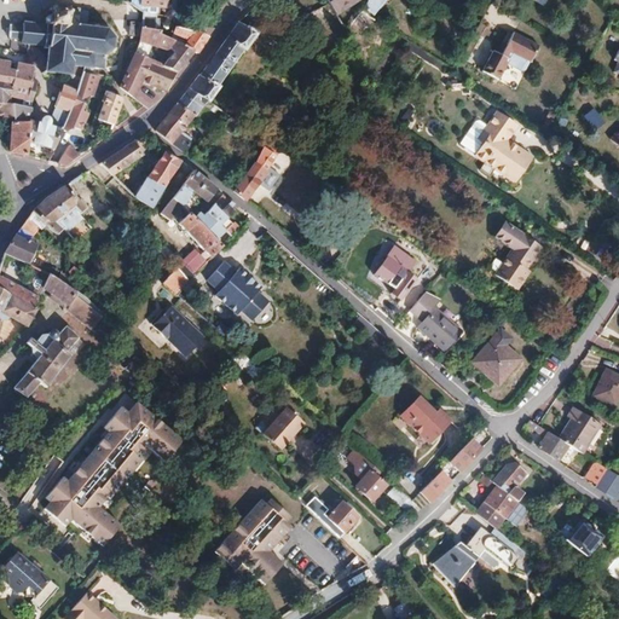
[(366,0),(360,13),(365,17),(368,12),(374,16),(385,0),(366,0)]
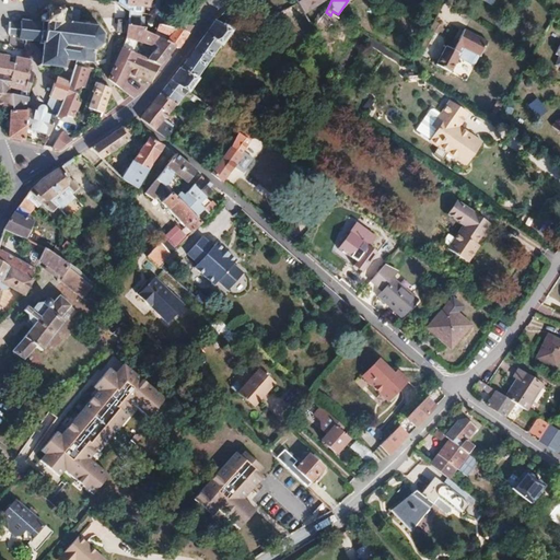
[(116,19),(117,19),(128,20),(129,15),(129,10),(116,1),(116,2),(116,19)]
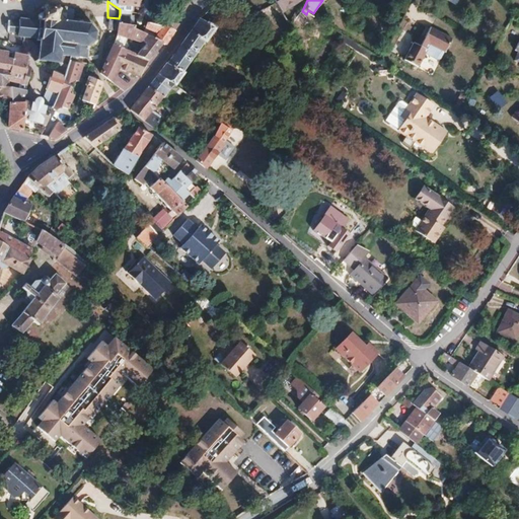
[(8,21),(7,30),(17,30),(23,31),(28,31),(36,32),(36,35),(40,35),(36,58),(34,60),(35,61),(38,59),(56,61),(59,64),(60,63),(58,60),(59,54),(72,56),(86,57),(88,48),(89,47),(88,44),(90,43),(92,41),(95,43),(96,41),(93,40),(94,38),(95,34),(95,31),(97,31),(96,29),(94,29),(93,28),(91,26),(89,25),(90,22),(89,21),(88,24),(81,23),(81,20),(79,20),(78,22),(72,22),(64,21),(65,8),(65,6),(62,6),(62,9),(46,7),(46,5),(44,5),(44,7),(40,6),(40,9),(43,10),(42,17),(41,16),(39,16),(38,16),(36,17),(35,19),(35,20),(36,22),(18,19),(18,22),(8,21)]
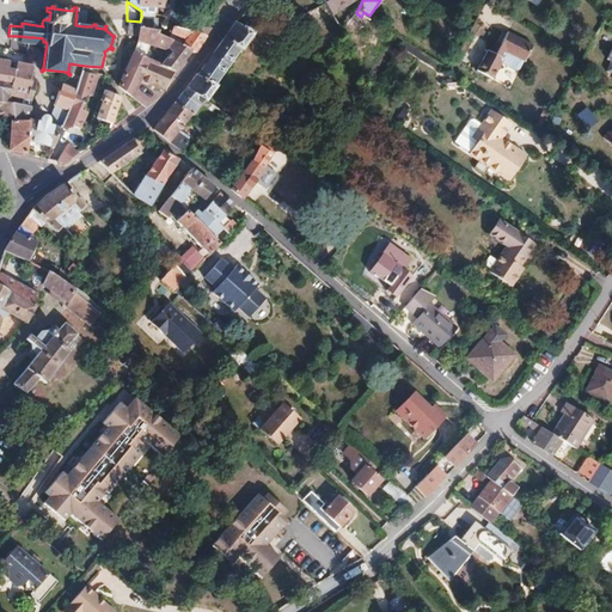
[(77,10),(75,25),(85,26),(86,11),(77,10)]
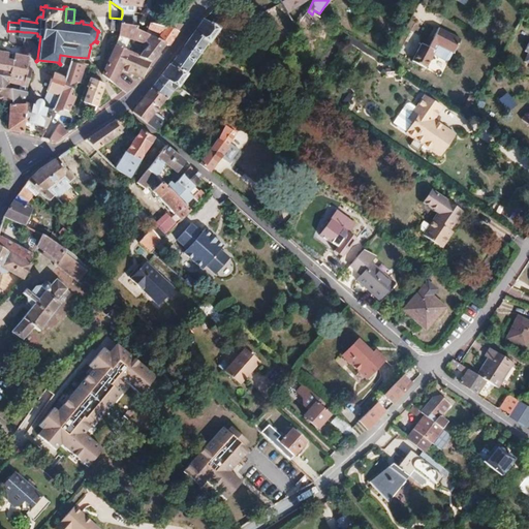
[(312,14),(308,11),(302,25),(310,30),(317,28),(321,21),(312,14)]
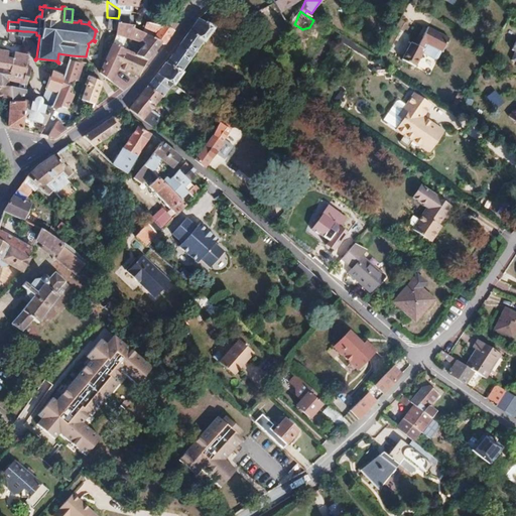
[(188,111),(194,102),(168,88),(178,76),(176,75),(199,44),(200,45),(216,21),(205,12),(198,19),(167,61),(165,60),(145,88),(159,99),(180,109),(180,107),(188,111)]
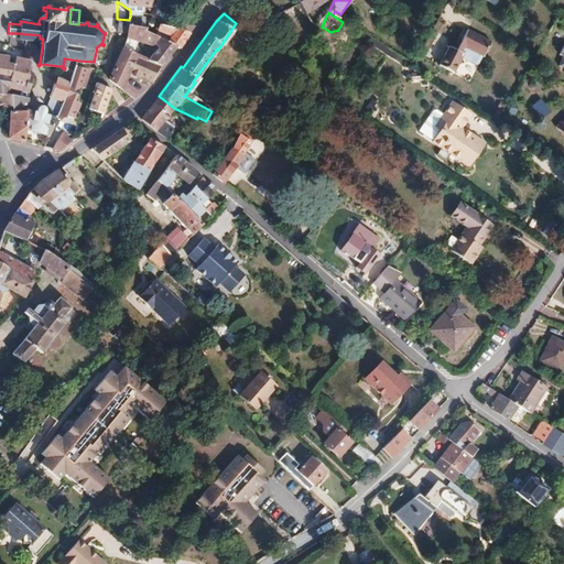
[(139,26),(140,17),(130,15),(129,20),(129,25),(139,26)]
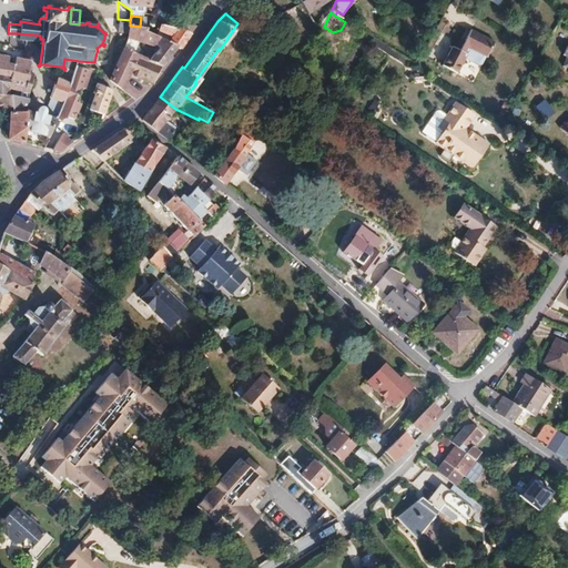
[(174,31),(166,42),(176,47),(179,49),(194,26),(189,21),(183,18),(178,26),(162,21),(161,28),(174,31)]
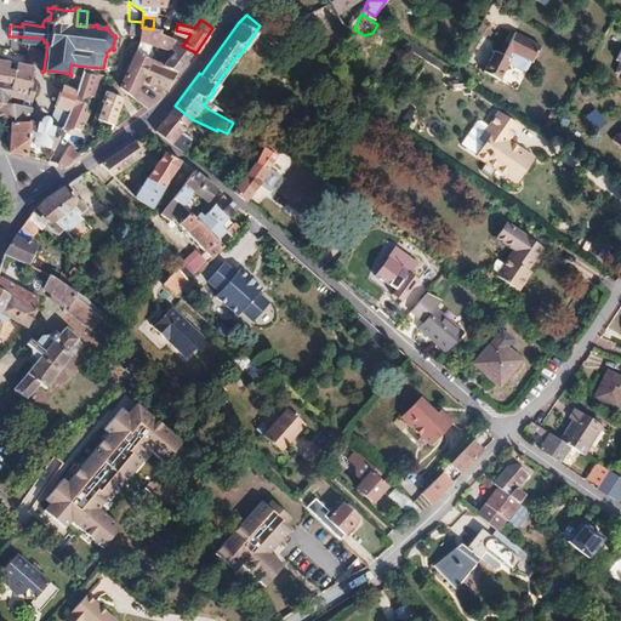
[(129,33),(141,34),(142,28),(142,22),(130,21),(129,33)]
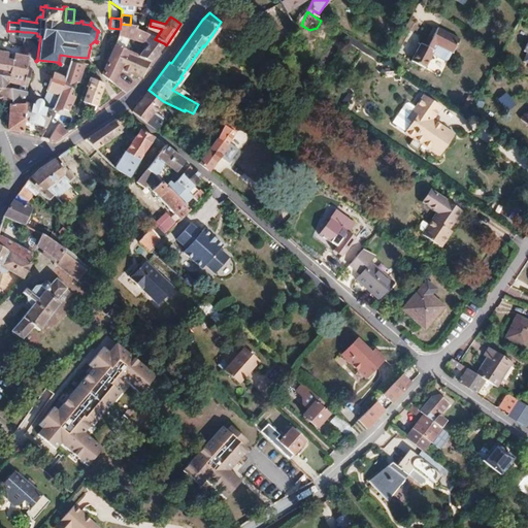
[(132,46),(130,52),(150,61),(164,43),(155,39),(134,27),(134,25),(130,25),(121,24),(120,29),(120,35),(142,42),(143,41),(147,43),(142,51),(132,46)]
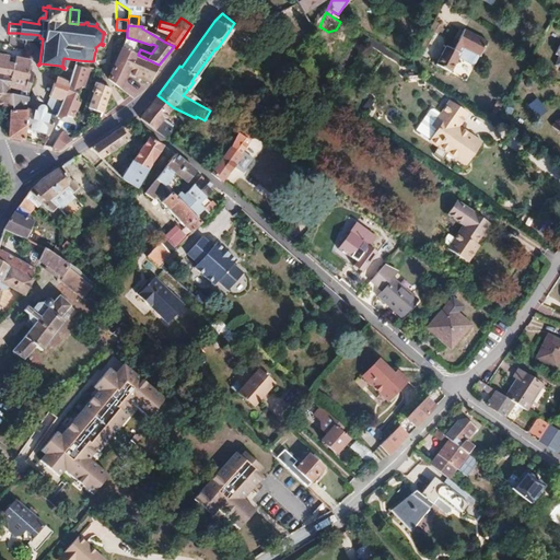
[(444,73),(455,57),(458,50),(477,60),(486,45),(461,32),(448,51),(440,46),(430,65),(444,73)]
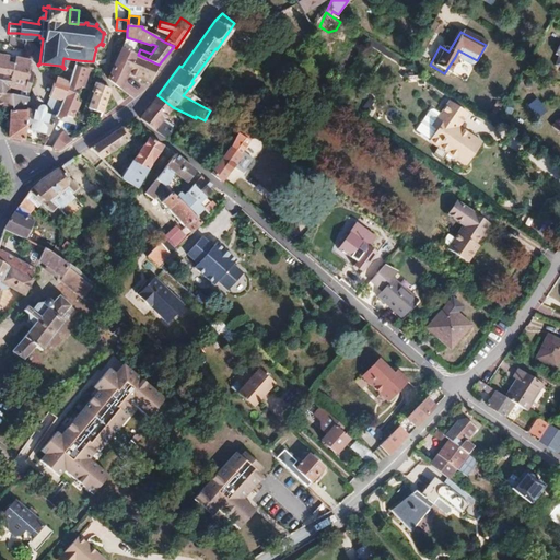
[(159,65),(138,55),(123,47),(107,79),(120,89),(127,71),(149,83),(159,65)]
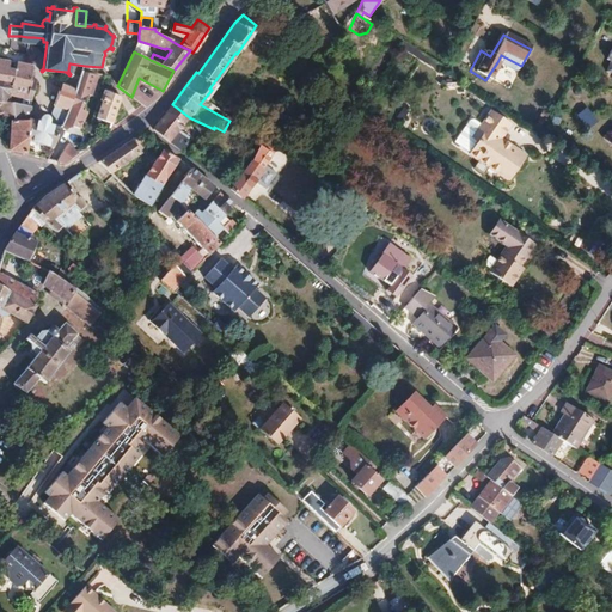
[(501,55),(497,62),(516,73),(521,66),(501,55)]
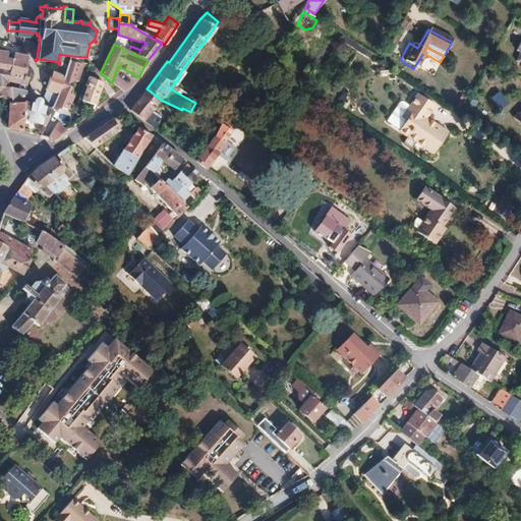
[(0,68),(12,70),(10,83),(29,85),(31,66),(32,64),(26,63),(29,52),(26,52),(0,50),(0,68)]
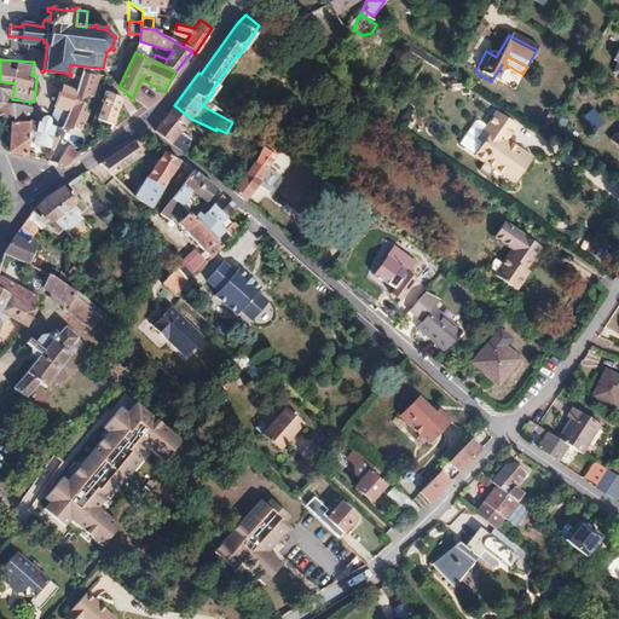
[(97,73),(85,70),(76,88),(57,134),(69,127),(77,108),(81,110),(97,73)]
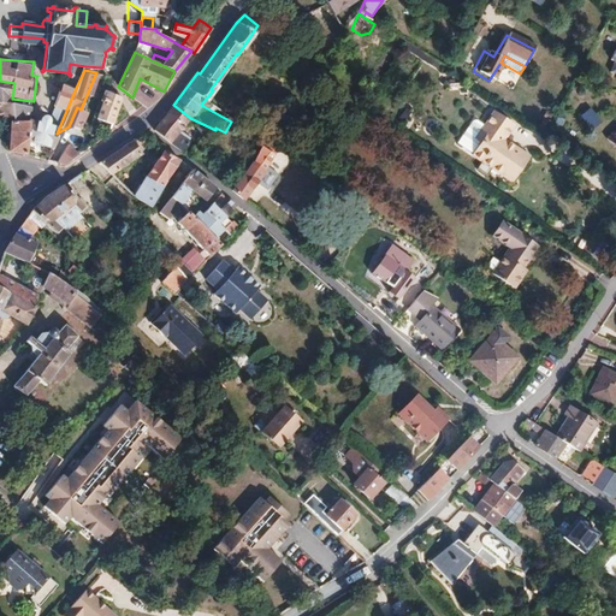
[(42,123),(31,120),(28,144),(51,149),(57,134),(76,88),(66,86),(67,83),(57,80),(55,83),(36,78),(34,101),(53,105),(48,117),(46,117),(45,117),(43,118),(42,119),(42,122),(42,123)]
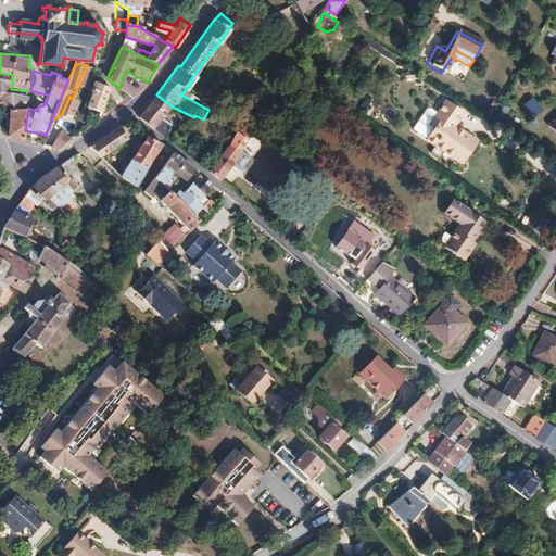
[(25,130),(28,109),(29,97),(11,95),(11,89),(13,75),(0,73),(0,106),(11,109),(11,112),(9,112),(9,137),(24,140),(25,130)]
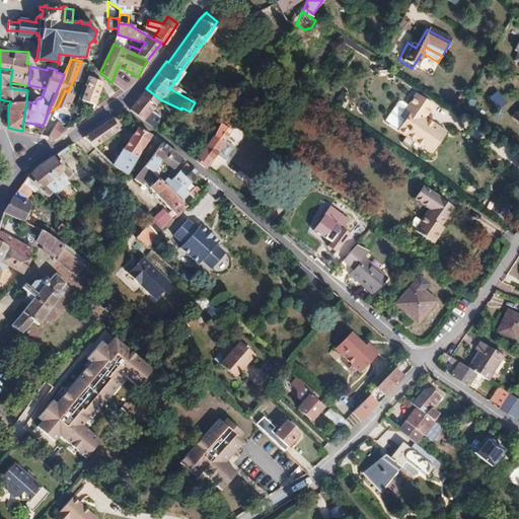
[(84,90),(81,100),(94,104),(101,83),(90,79),(86,90),(84,90)]
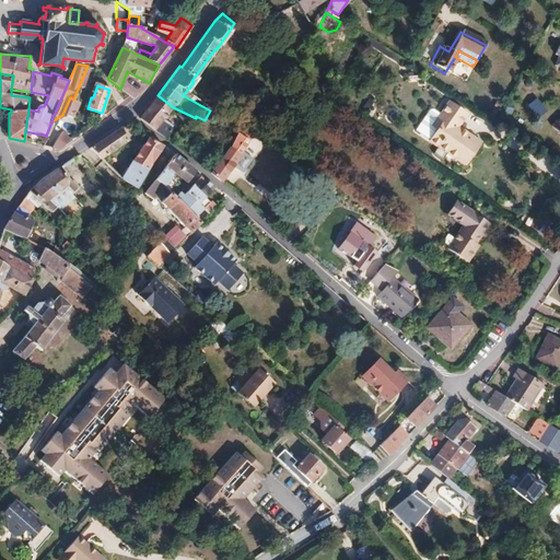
[(172,131),(160,123),(173,107),(158,95),(139,118),(155,131),(165,139),(172,131)]
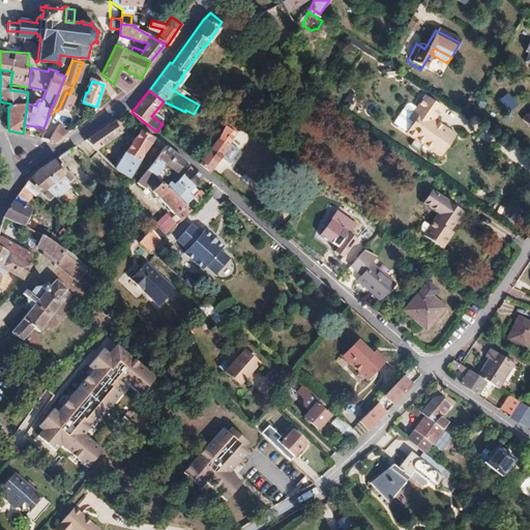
[(507,92),(498,98),(508,112),(517,105),(507,92)]
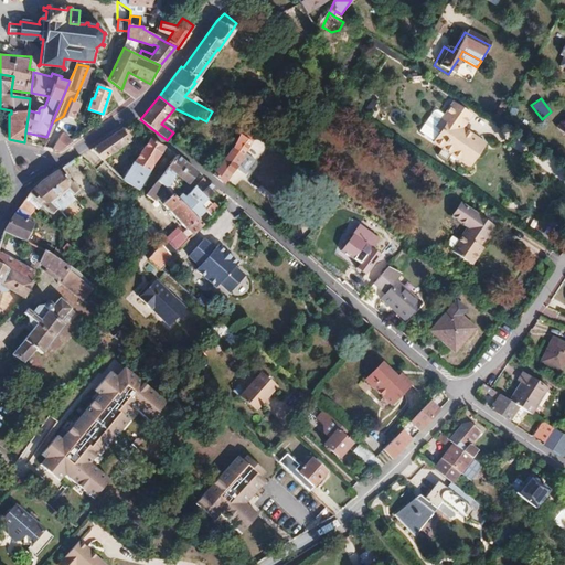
[(436,113),(432,114),(418,134),(441,150),(437,157),(446,163),(450,156),(470,170),(486,147),(461,130),(469,119),(450,106),(443,117),(436,113)]
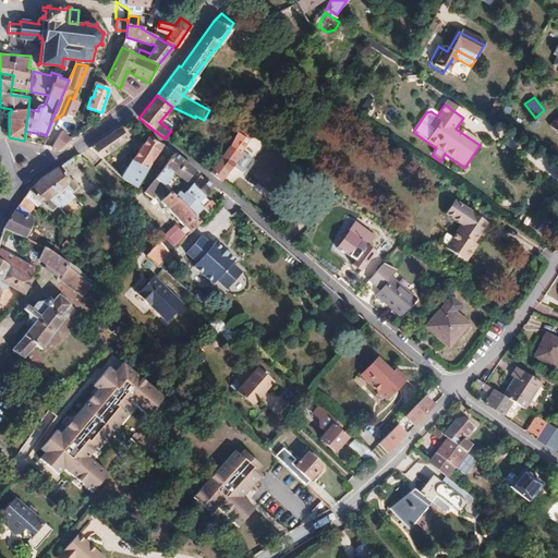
[(52,137),(62,114),(51,121),(46,135),(52,137)]
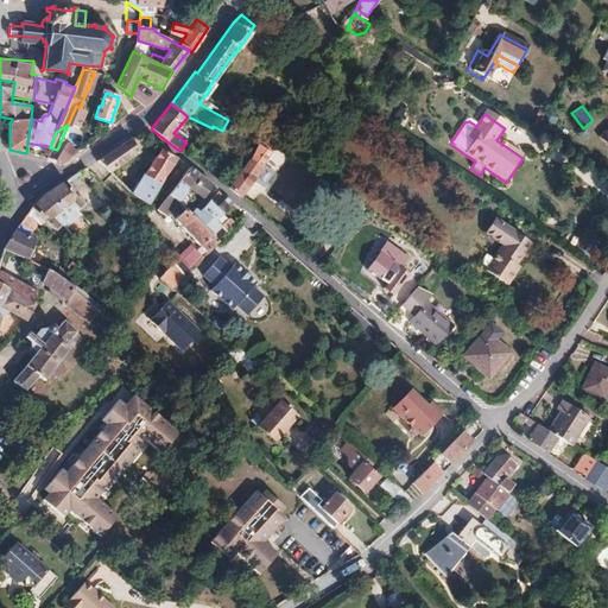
[(607,131),(605,135),(602,134),(597,140),(607,150),(607,131)]
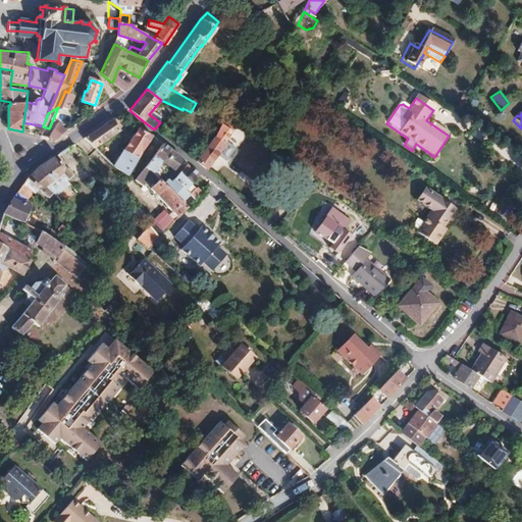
[(204,169),(221,149),(236,125),(222,115),(197,160),(196,162),(204,169)]
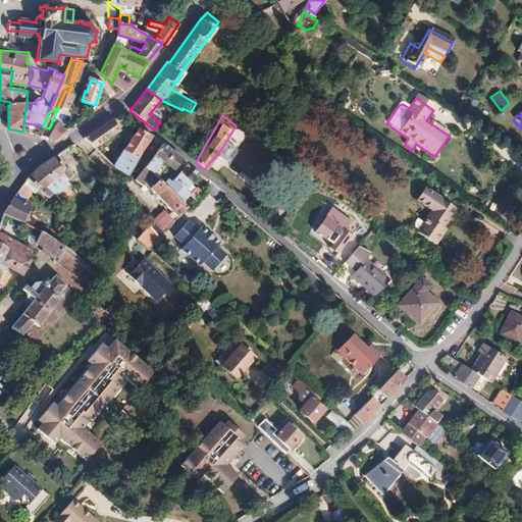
[(110,119),(83,138),(94,148),(118,132),(110,119)]
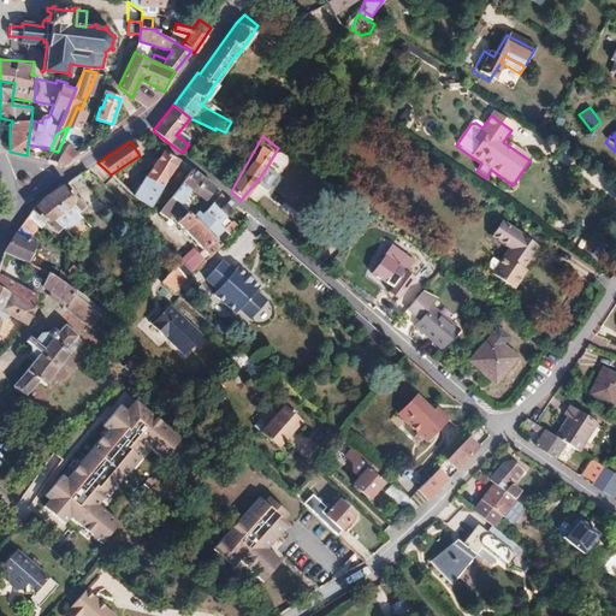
[(78,155),(67,144),(57,163),(65,164),(78,155)]
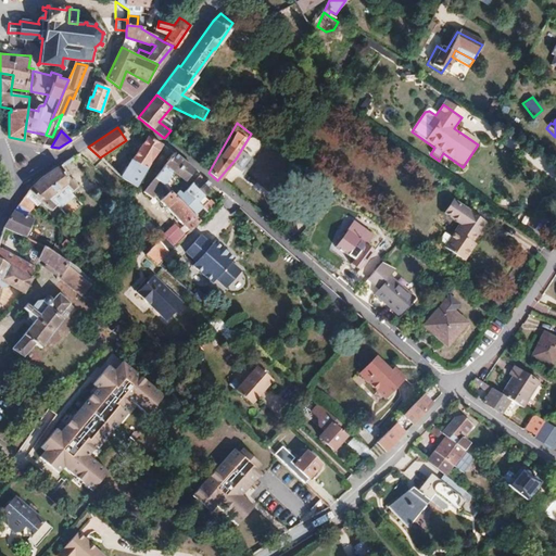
[(161,147),(147,136),(121,178),(135,188),(148,165),(161,147)]
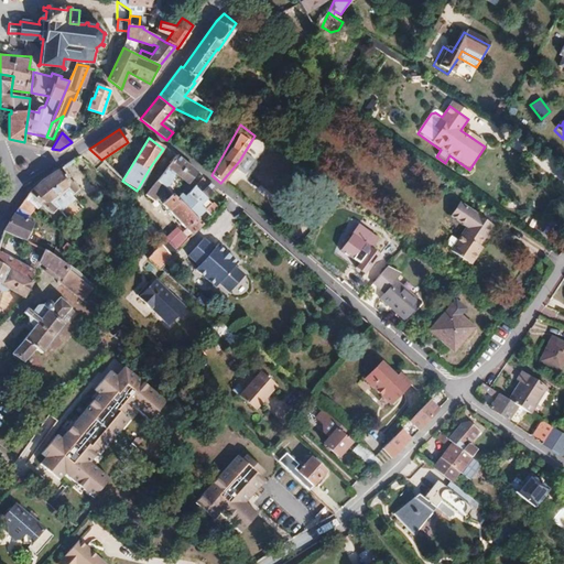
[(201,226),(210,215),(201,205),(186,193),(182,197),(173,191),(172,192),(165,185),(172,175),(186,185),(195,173),(173,156),(155,182),(177,201),(201,226)]
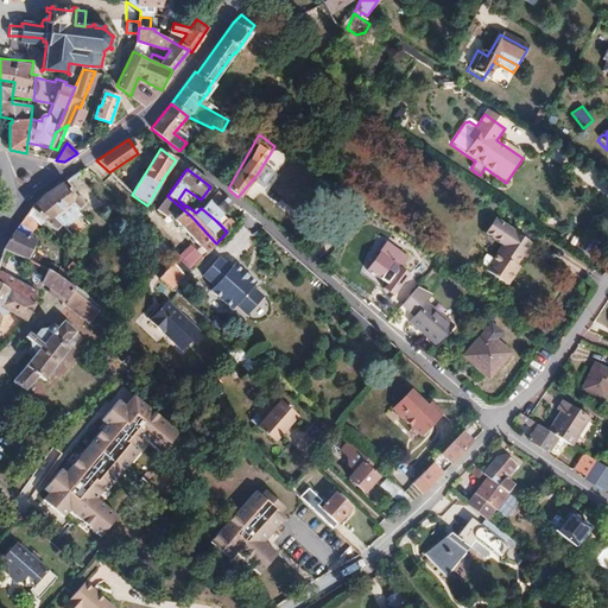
[(44,196),(30,209),(42,221),(50,229),(57,223),(58,226),(75,214),(74,211),(81,207),(64,182),(44,196)]
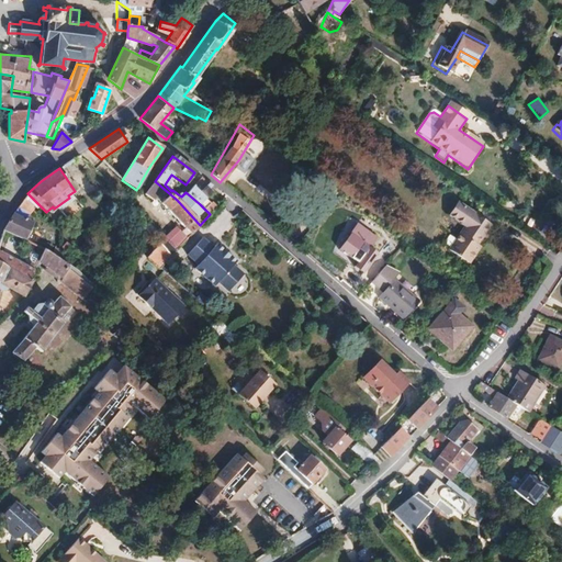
[(186,192),(200,204),(214,189),(200,177),(186,192)]
